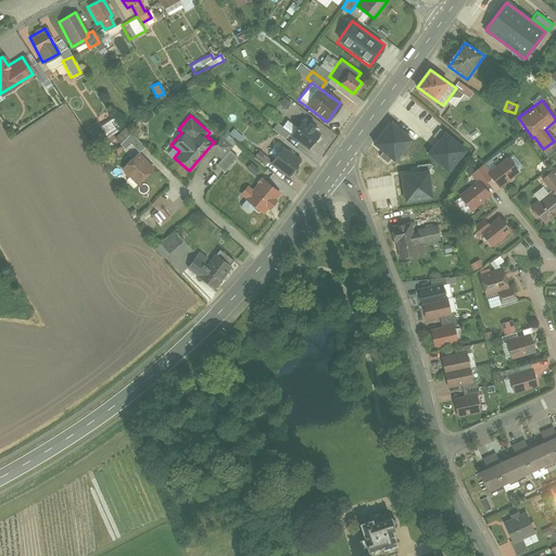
[(104,138),(115,130),(108,119),(97,126),(104,138)]
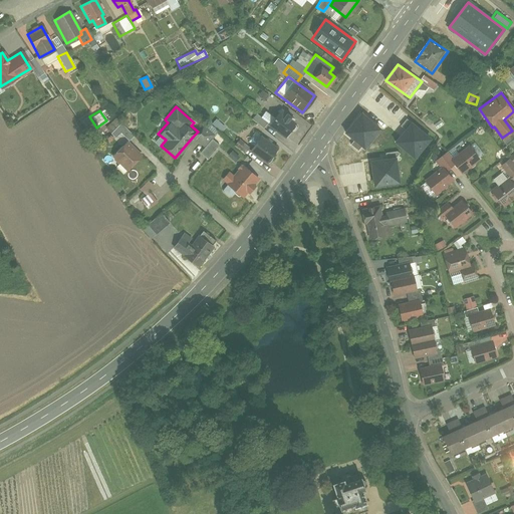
[(279,110),(268,125),(284,137),(295,121),(279,110)]
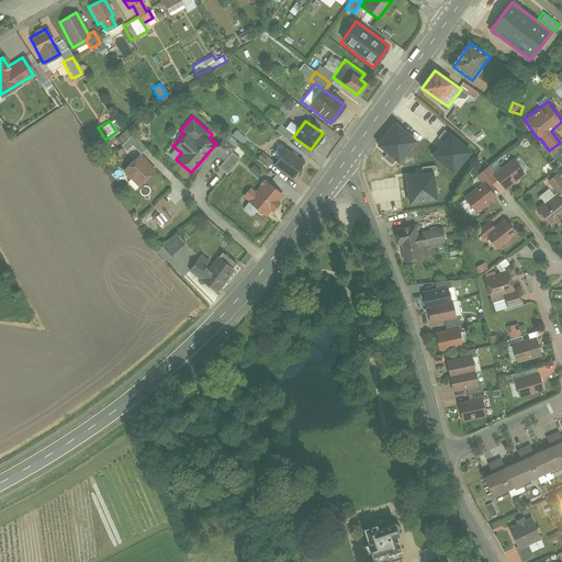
[(274,131),(287,141),(291,134),(280,124),(274,131)]
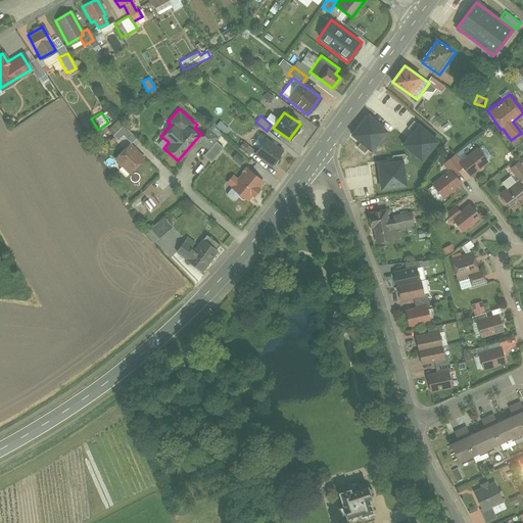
[(372,151),(387,132),(368,115),(351,135),(372,151)]
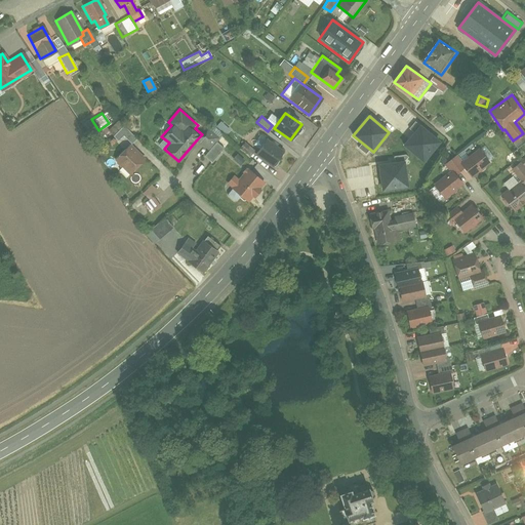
[(113,135),(117,139),(121,134),(130,143),(135,138),(122,125),(113,135)]
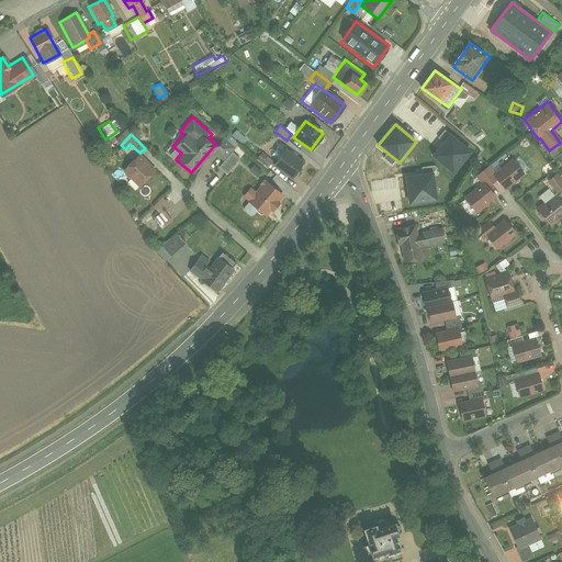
[(454,173),(471,153),(450,135),(433,156),(454,173)]
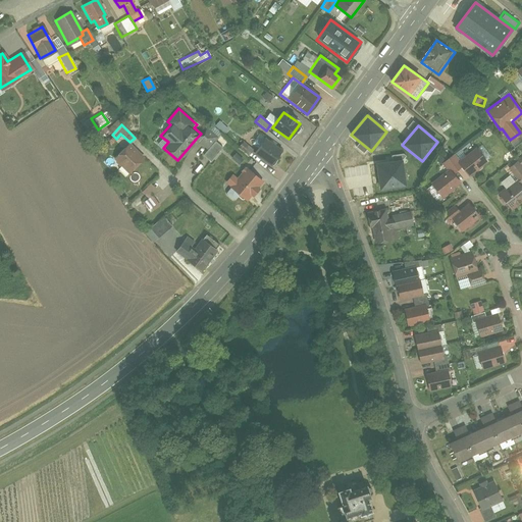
[(201,134),(196,139),(205,148),(216,136),(206,127),(201,134)]
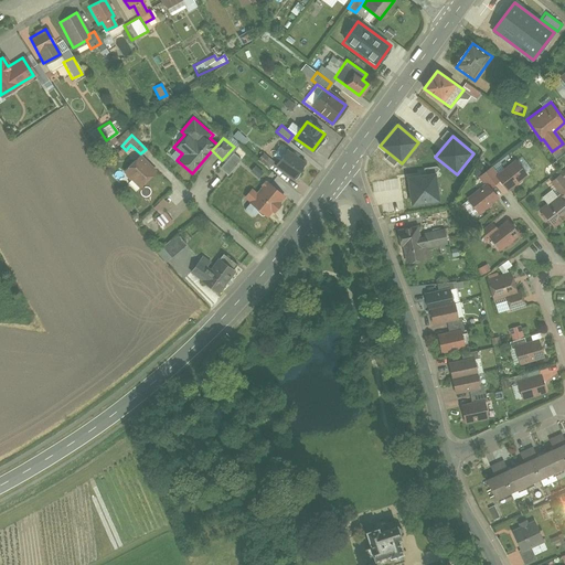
[(564,141),(563,144),(552,151),(550,153),(554,160),(564,151),(564,141)]
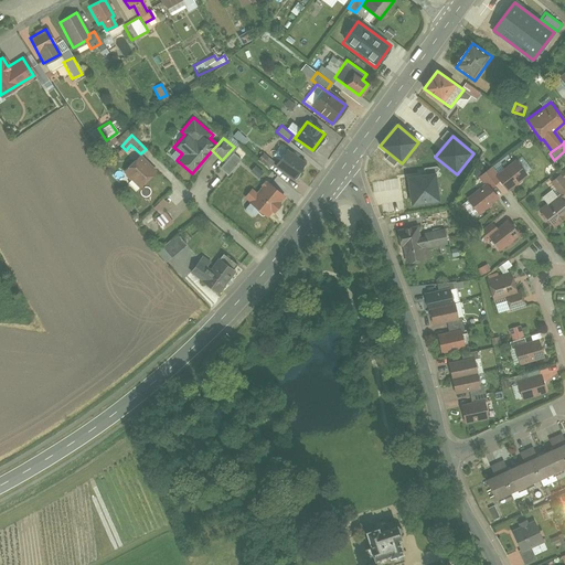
[(273,166),(291,179),(304,161),(285,148),(273,166)]
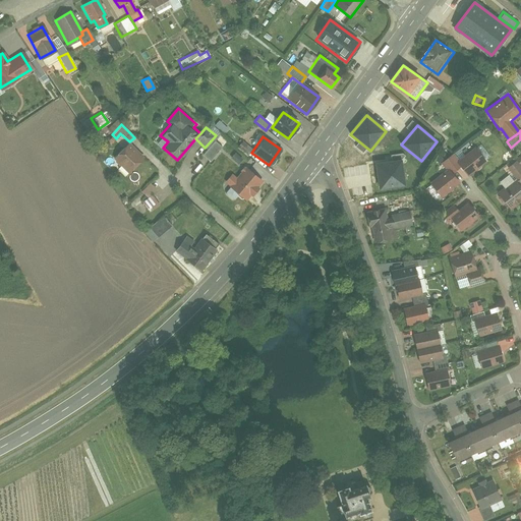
[(214,141),(201,155),(209,161),(221,148),(214,141)]
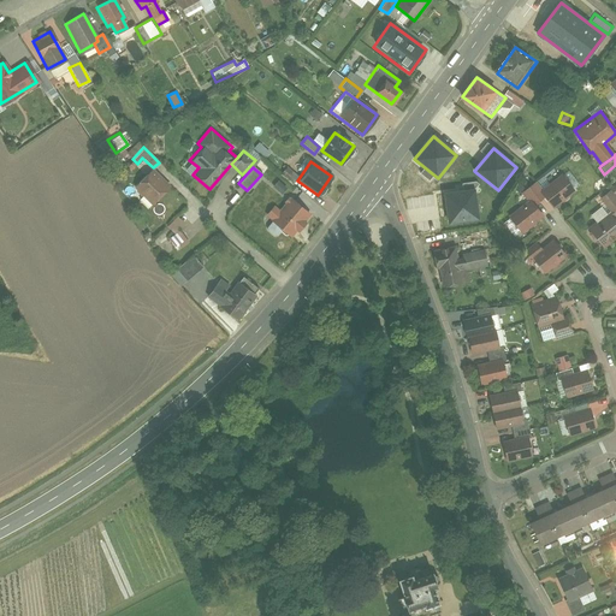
[(150,169),(132,187),(150,205),(169,187),(150,169)]
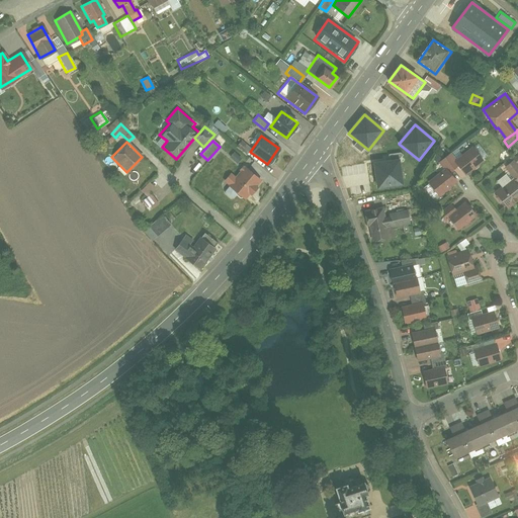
[(455,159),(453,160),(457,165),(464,174),(483,160),(471,146),(455,159)]
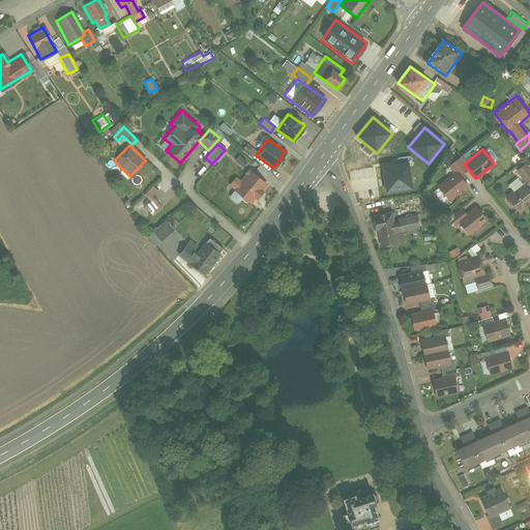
[(447,165),(453,173),(455,172),(459,176),(468,169),(464,164),(466,163),(460,155),(447,165)]
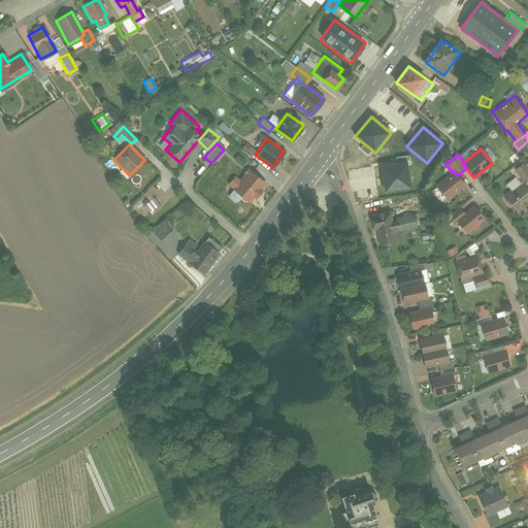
[(513,169),(522,180),(524,185),(527,180),(527,170),(522,162),(513,169)]
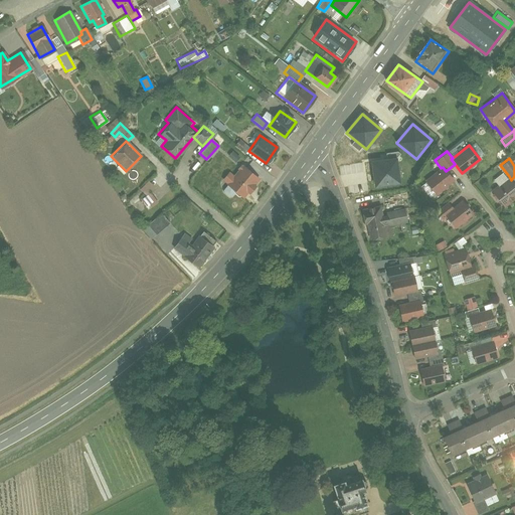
[(375,187),(400,184),(397,159),(372,163),(375,187)]
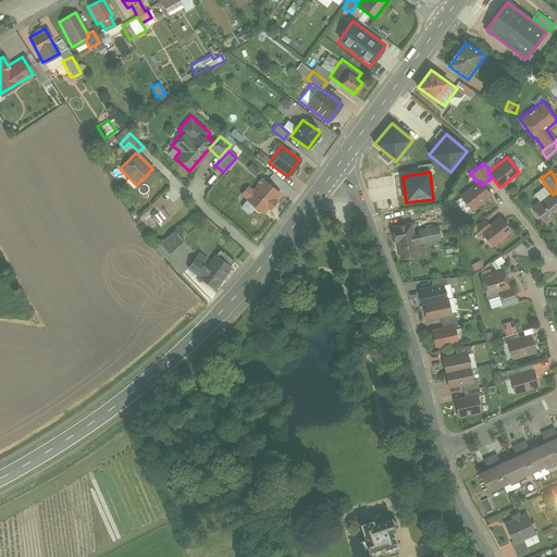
[(279,194),(261,180),(252,190),(246,186),(239,195),(262,213),(279,194)]
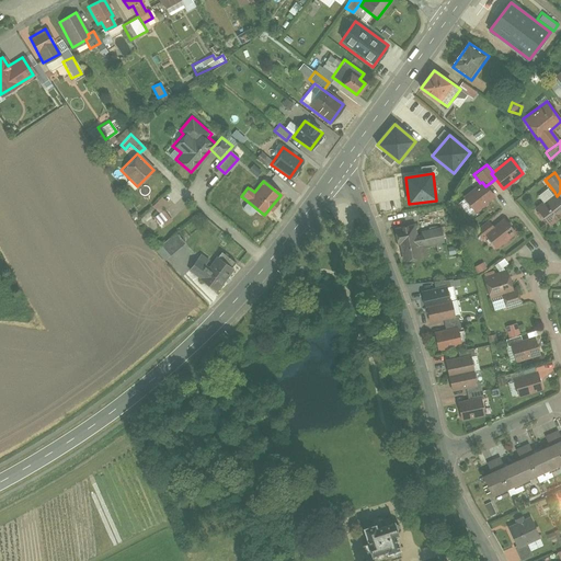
[(480,183),(462,196),(473,212),(493,196),(485,186),(482,182),(480,183)]
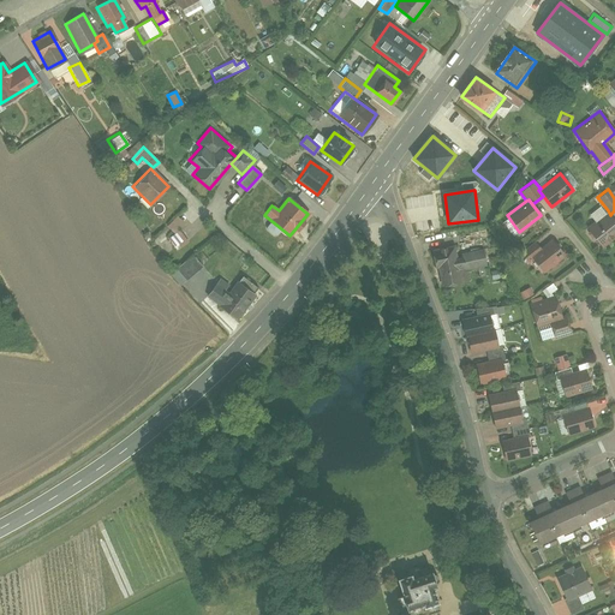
[(608,210),(586,227),(601,246),(614,234),(614,220),(610,215),(608,210)]
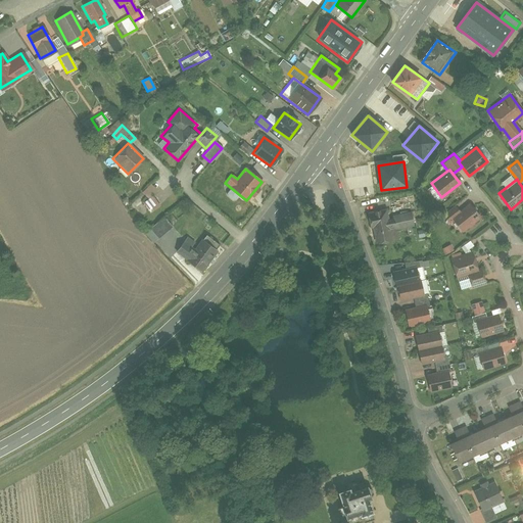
[(147,197),(154,188),(148,183),(140,192),(147,197)]
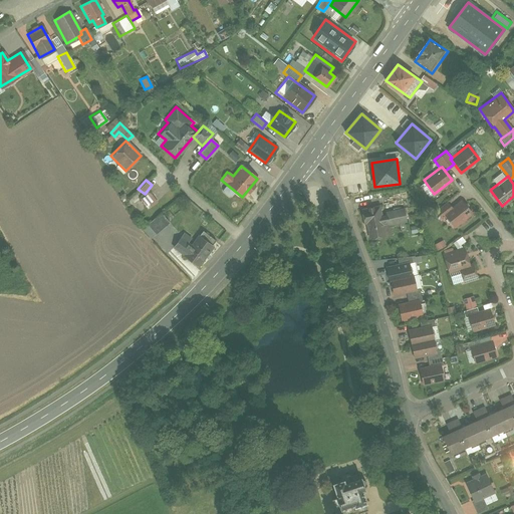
[(150,193),(142,199),(149,208),(157,203),(150,193)]
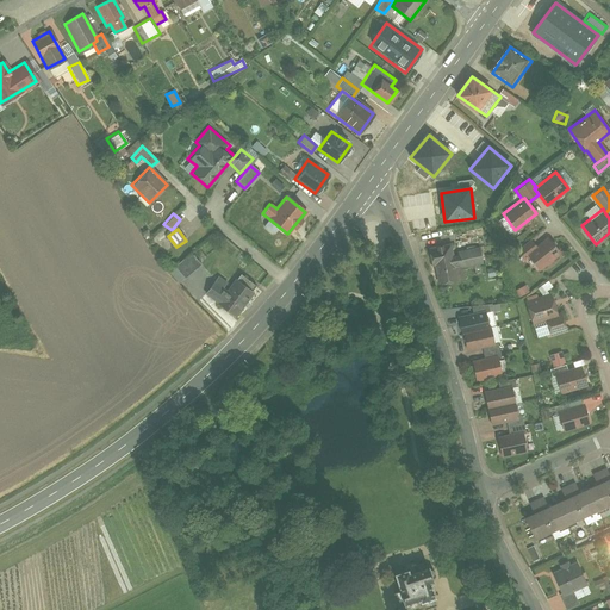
[(528,255),(539,269),(559,254),(547,237),(534,246),(526,253),(528,255)]
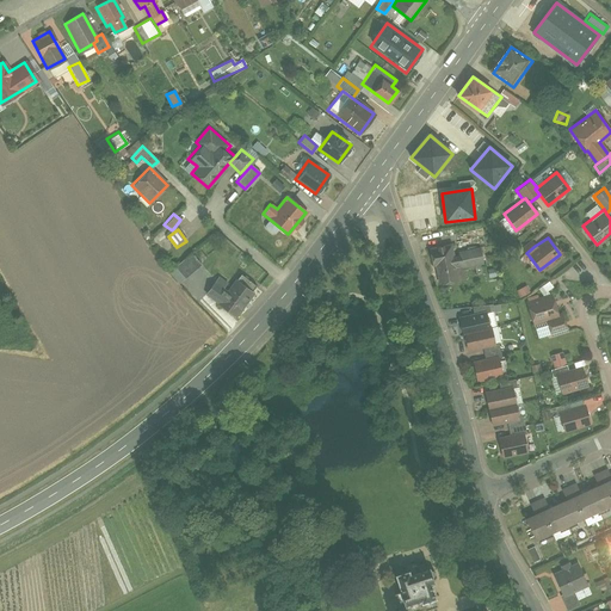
[(526,253),(535,246),(530,240),(516,251),(523,259),(529,255),(526,253)]
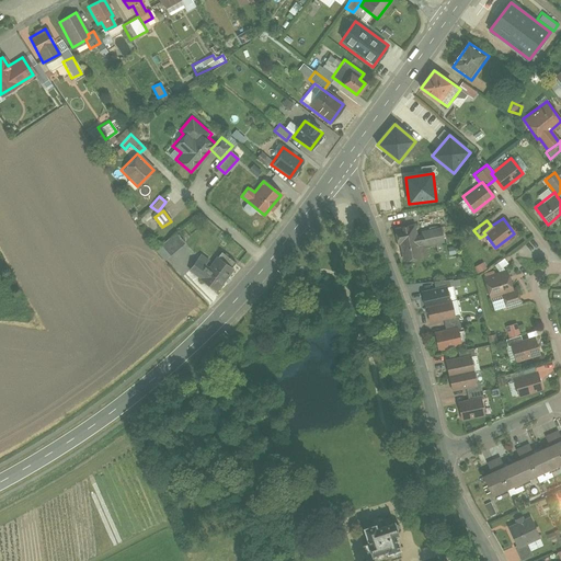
[(399,243),(402,261),(419,258),(416,248),(437,243),(435,231),(414,236),(412,224),(396,227),(396,230),(393,230),(396,243),(399,243)]
